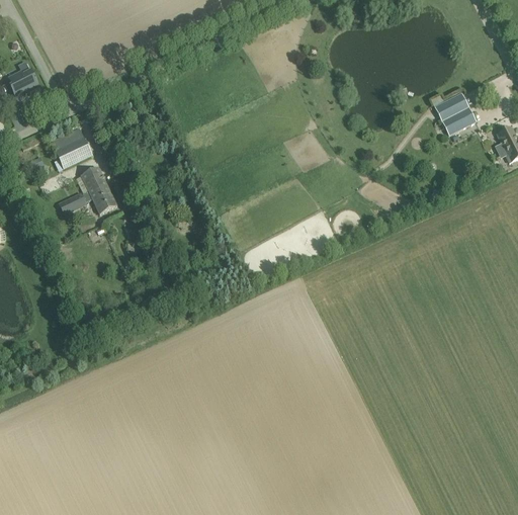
[(13,84),(11,86),(15,95),(24,91),(25,93),(38,86),(30,71),(24,74),(21,71),(10,77),(13,84)]
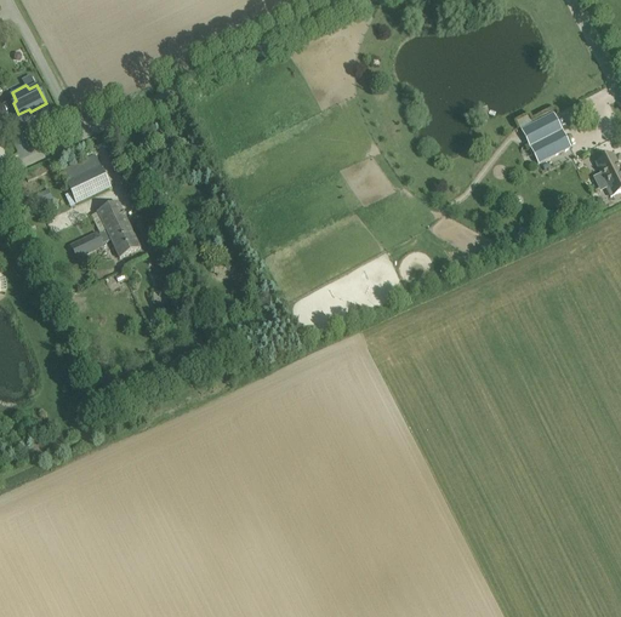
[(517,121),(522,129),(539,163),(571,146),(554,112),(533,123),(529,115),(517,121)]
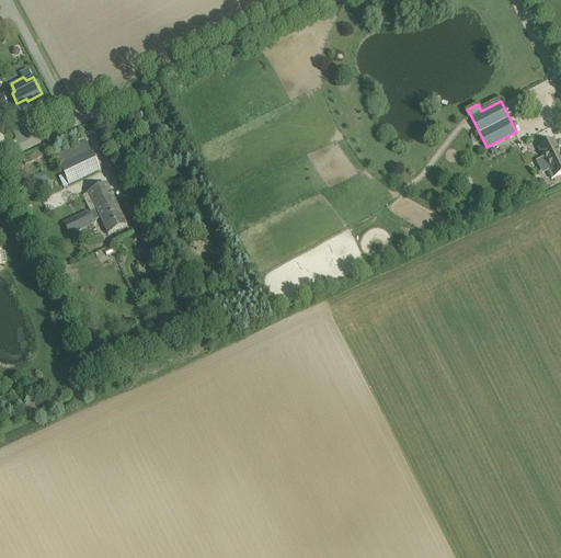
[(547,168),(551,177),(560,170),(560,151),(553,137),(538,146),(549,167),(547,168)]
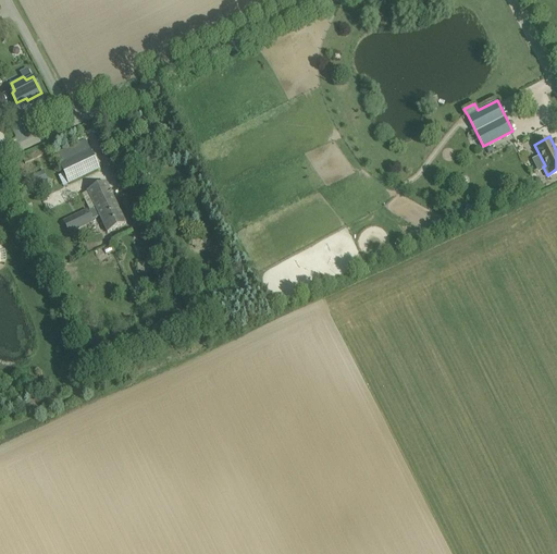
[(99,167),(86,137),(54,152),(69,182),(99,167)]
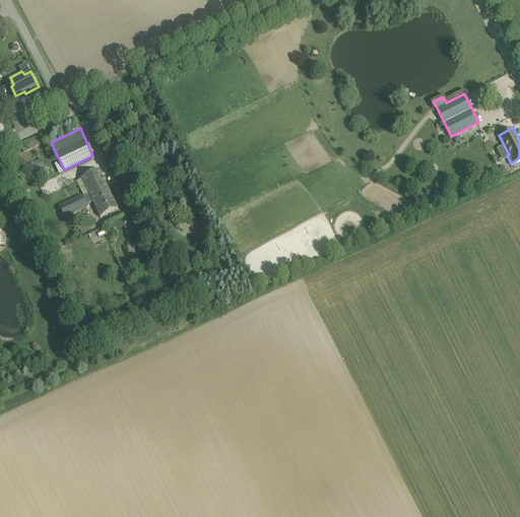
[(45,165),(41,156),(28,163),(33,171),(34,171),(45,165)]
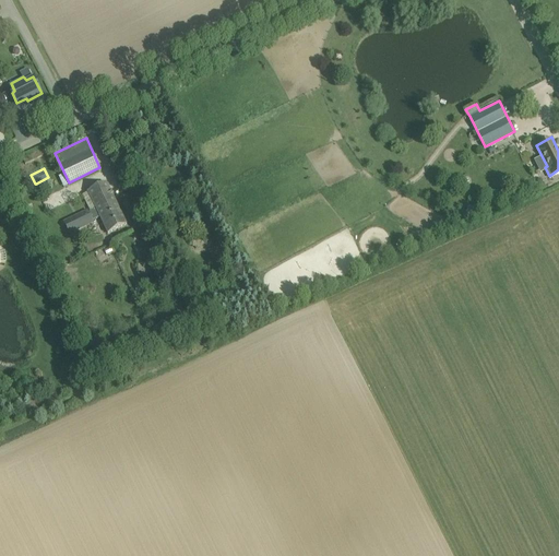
[(99,215),(108,232),(126,223),(106,180),(87,189),(96,205),(88,210),(87,209),(67,220),(72,231),(93,220),(93,219),(99,215)]
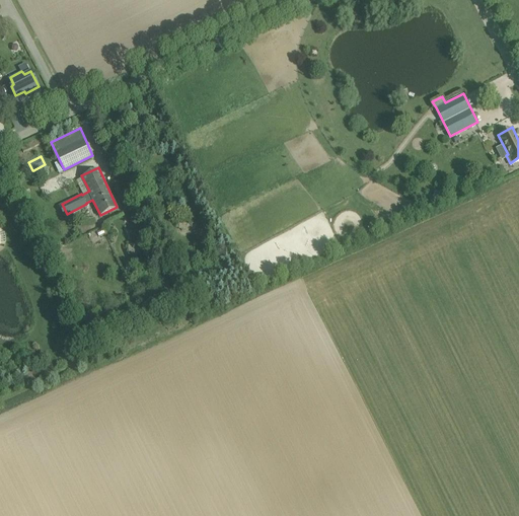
[(125,330),(121,320),(113,323),(118,334),(125,330)]
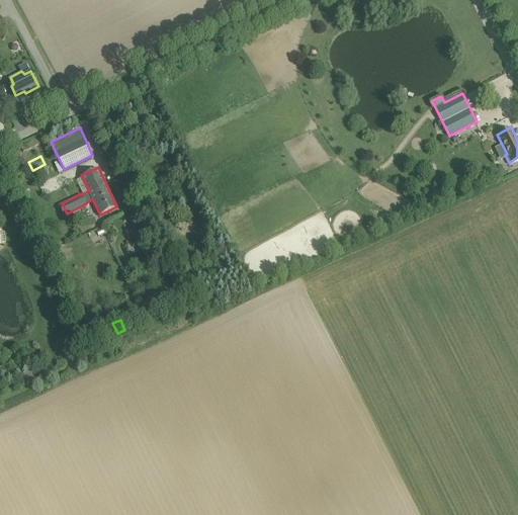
All buildings are outlined.
